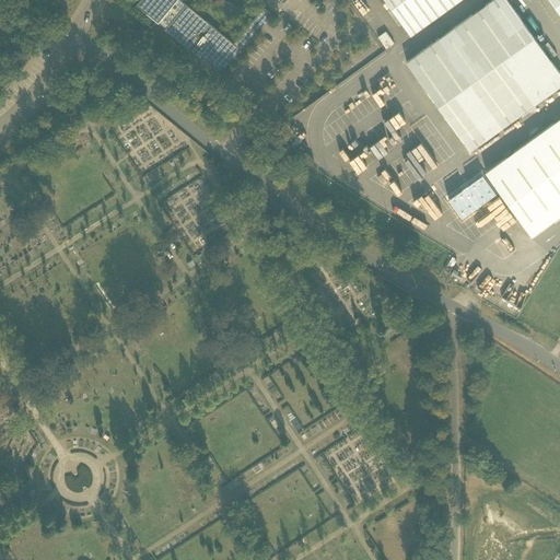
[(259,28),(253,23),(235,44),(195,11),(187,4),(181,0),(140,0),(138,3),(147,11),(144,13),(148,16),(150,14),(166,27),(165,30),(221,74),(259,28)]
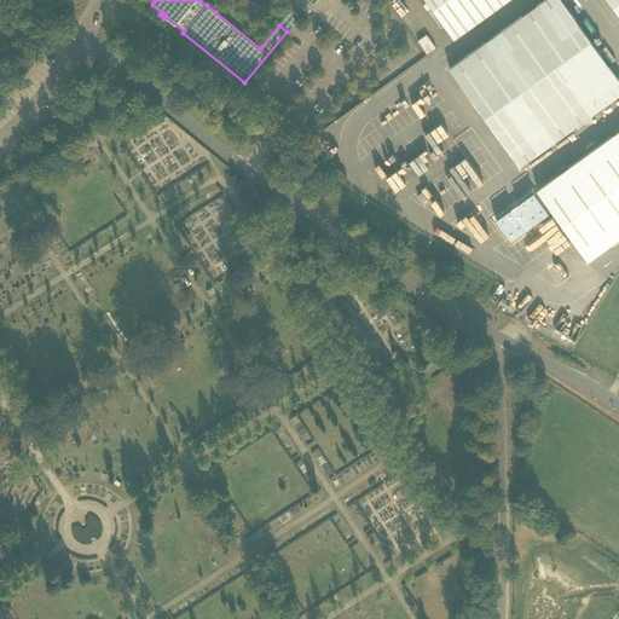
[(424,0),(452,38),(505,0),(424,0)]
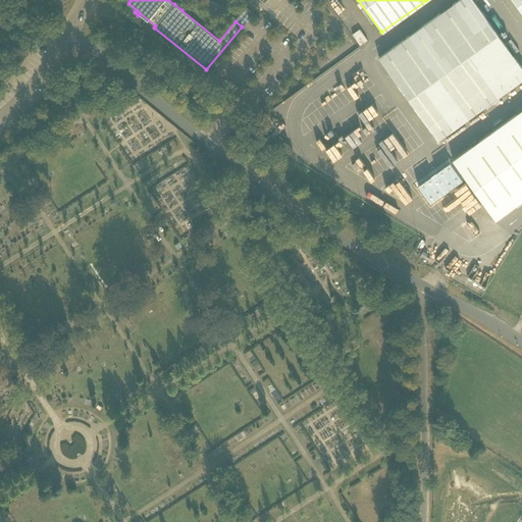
[(521,69),(471,0),(458,0),(379,57),(422,115),(439,140),(491,102),(521,79),(521,69)]
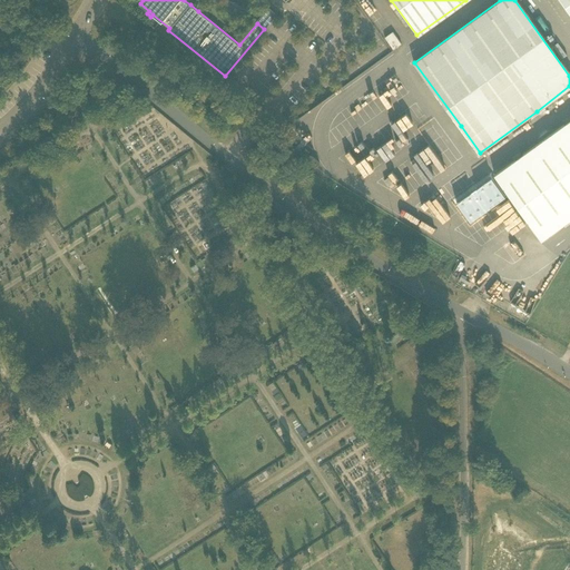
[(269,21),(276,13),(269,8),(263,16),(269,21)]
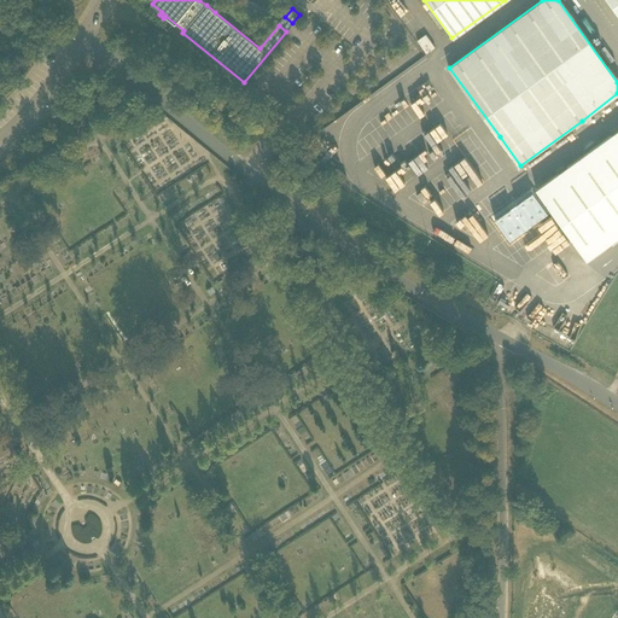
[(426,34),(418,40),(426,53),(436,47),(426,34)]
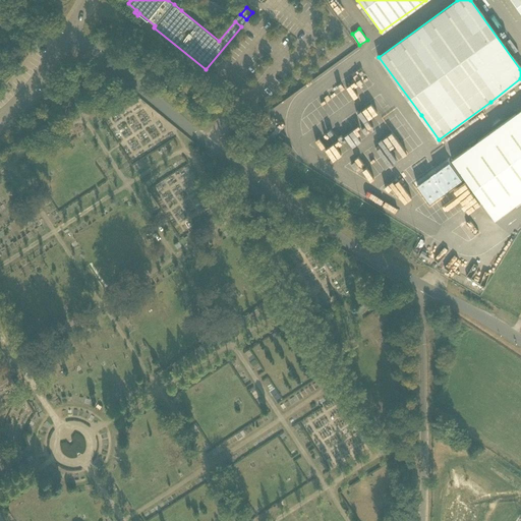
[(520,199),(520,109),(452,160),(496,219),(517,203),(520,199)]
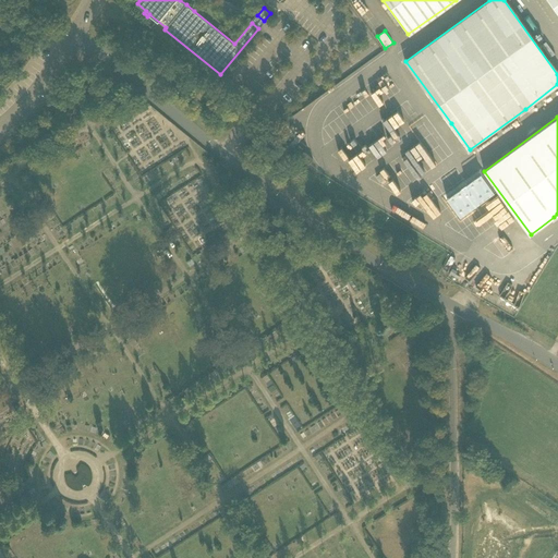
[(294,150),(299,155),(303,149),(299,145),(294,150)]
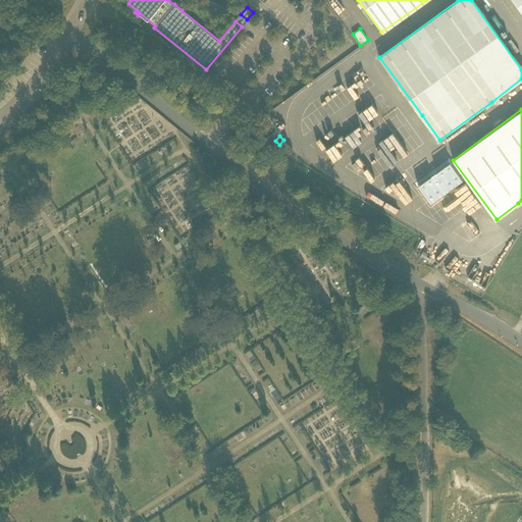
[(290,153),(290,152),(293,149),(285,143),(284,144),(283,143),(280,146),(290,153)]
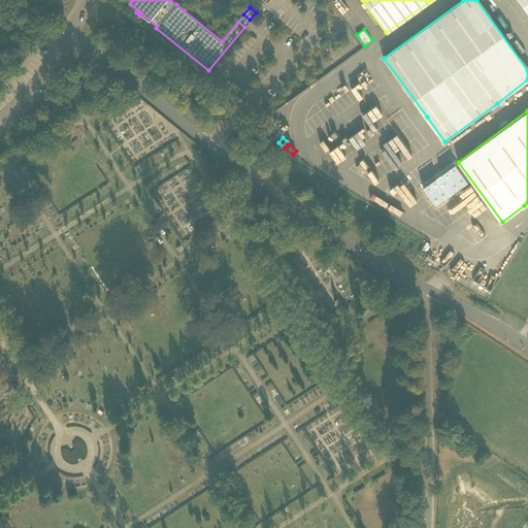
[(466,178),(454,161),(422,185),(434,202),(466,178)]
